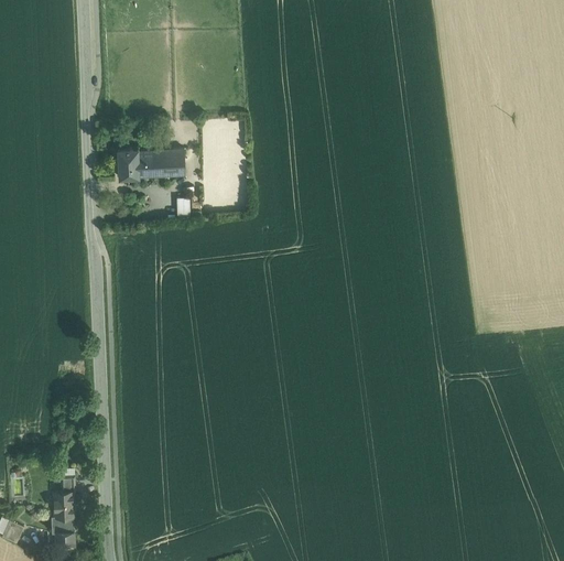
[(139,148),(118,149),(119,179),(140,179),(139,152),(139,148)]
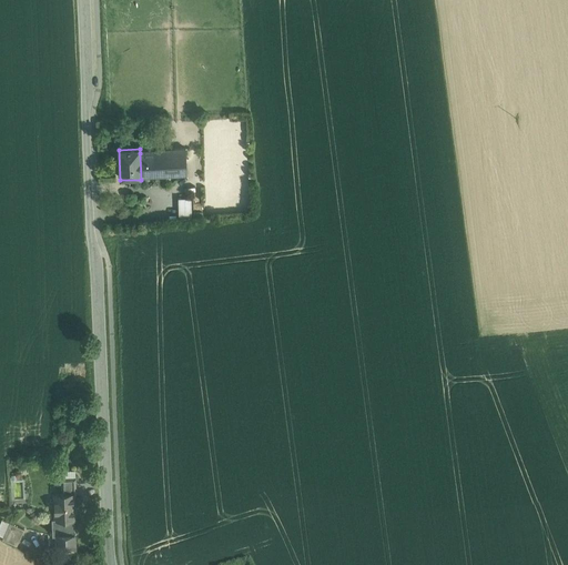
[(140,153),(141,180),(188,178),(185,150),(140,153)]
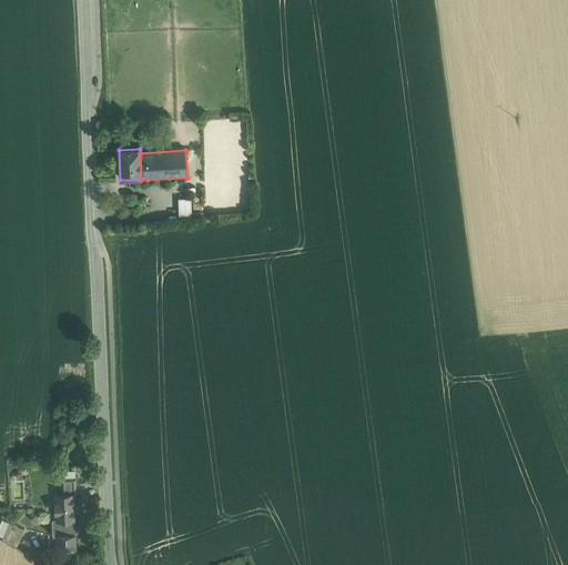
[(179,220),(192,220),(191,200),(179,200),(179,220)]
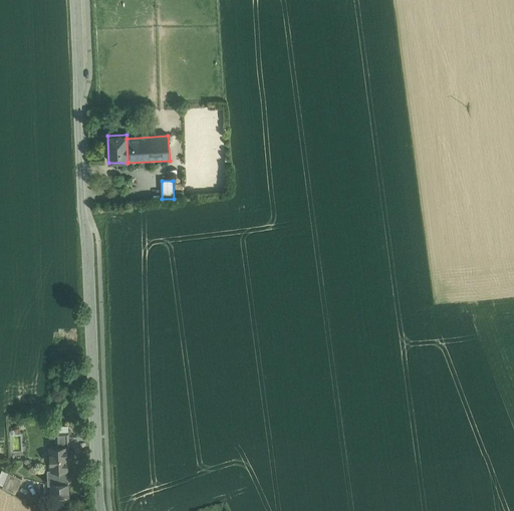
[(57,436),(56,436),(56,450),(66,449),(66,450),(68,450),(68,435),(57,436)]
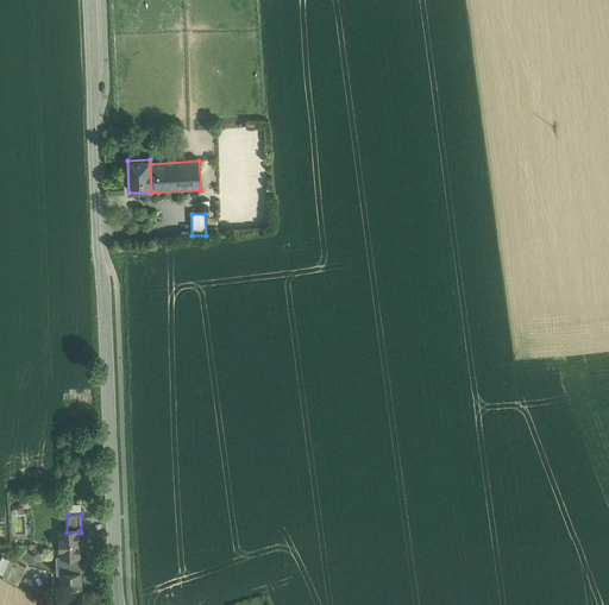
[(16,520),(16,537),(25,537),(25,518),(16,520)]
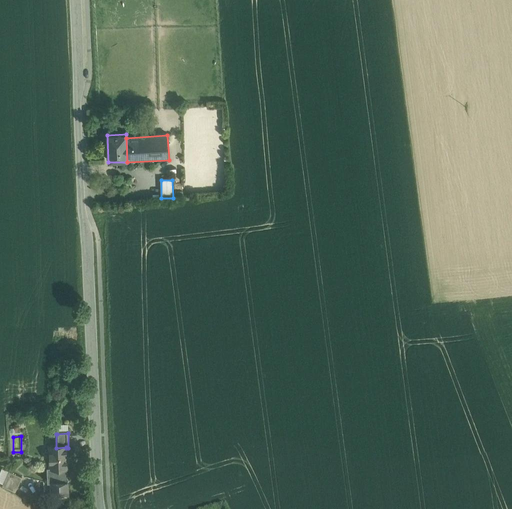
[(56,448),(50,448),(51,470),(67,469),(66,448),(66,447),(56,448)]
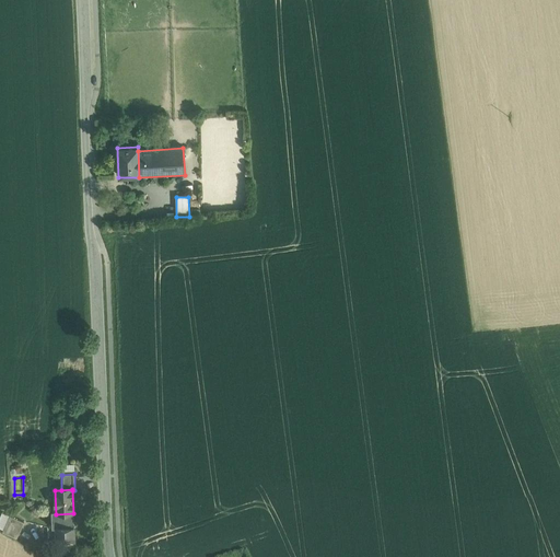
[(56,514),(51,514),(51,531),(56,531),(57,554),(74,553),(73,513),(56,514)]
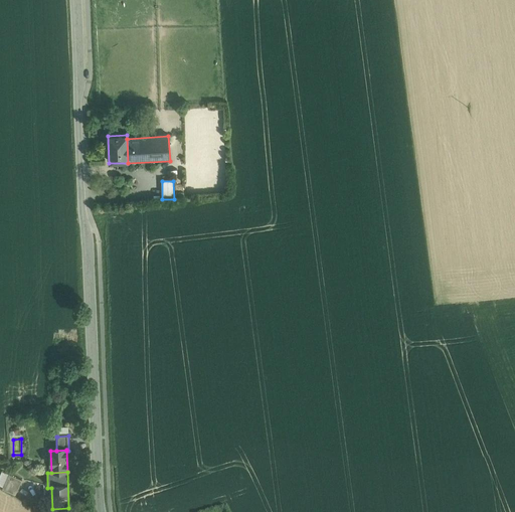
[(22,483),(9,477),(2,492),(15,497),(22,483)]
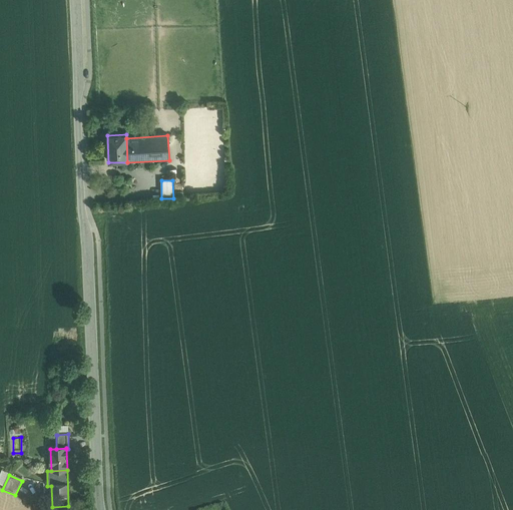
All buildings are outlined.
